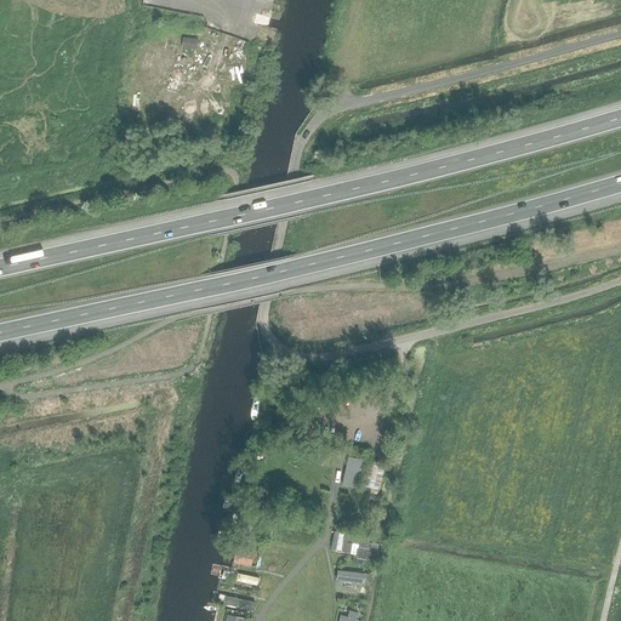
[(181,12),(183,3),(171,0),(170,0),(169,9),(181,12)]
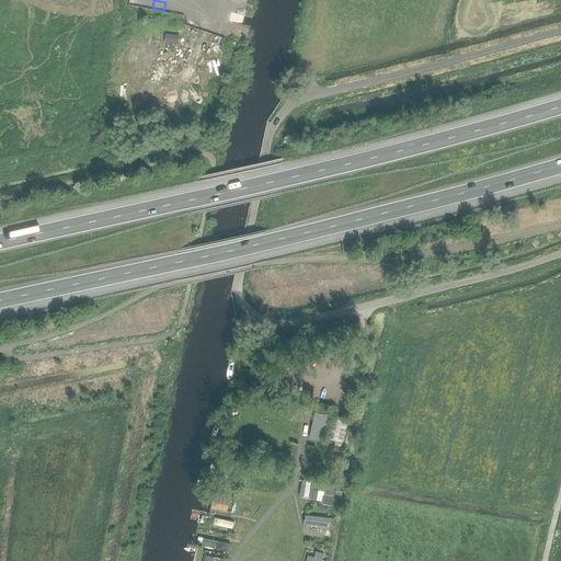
[(167,42),(181,44),(182,34),(168,33),(167,42)]
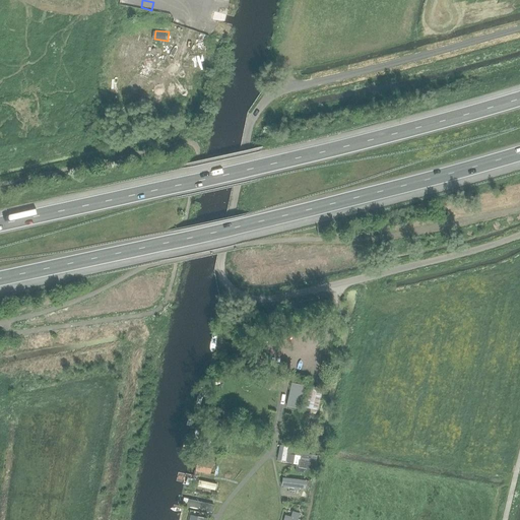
[(324,389),(309,386),(303,408),(318,411),(324,389)]
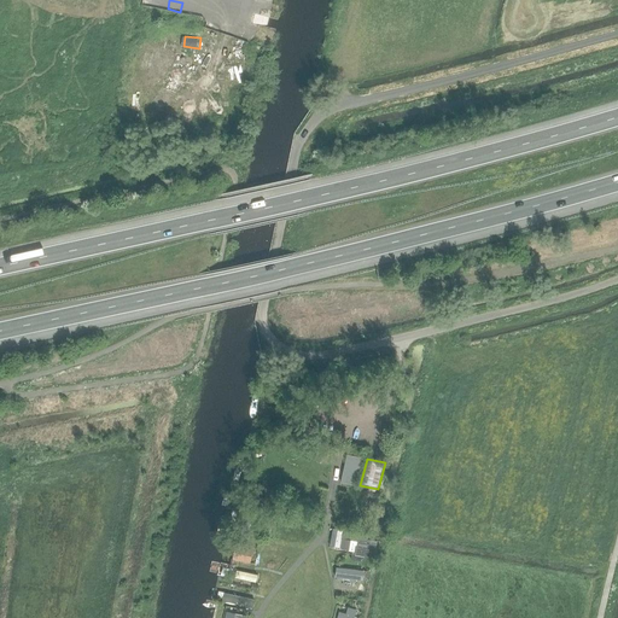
[(275,500),(250,496),(249,506),(274,508),(275,500)]
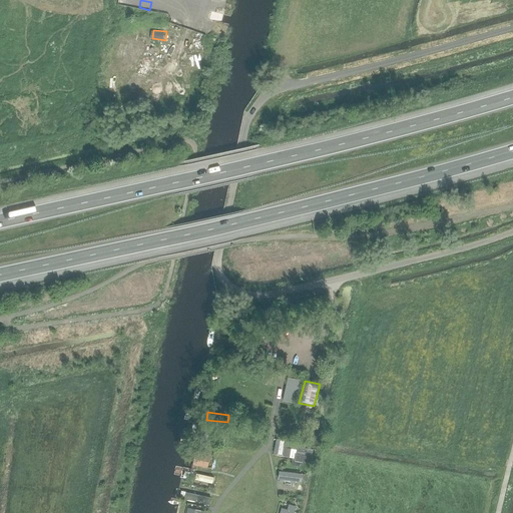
[(295,462),(310,464),(312,452),(308,451),(308,449),(306,448),(306,445),(280,440),(278,454),(284,455),(285,448),(297,450),(295,462)]
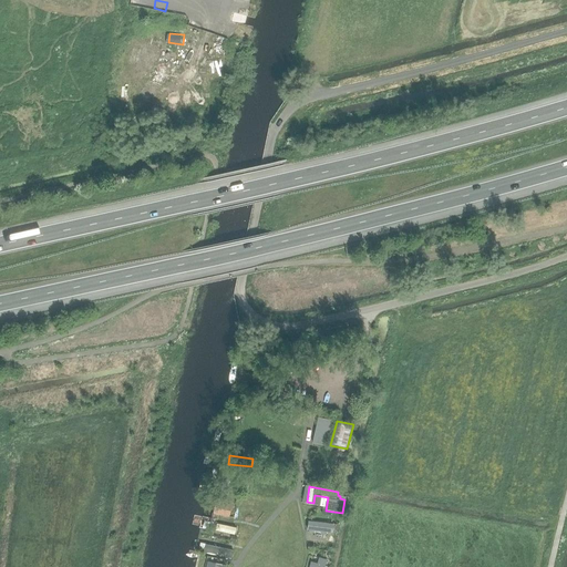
[(232,506),(227,505),(216,503),(214,514),(212,514),(212,518),(217,519),(218,515),(229,517),(232,506)]
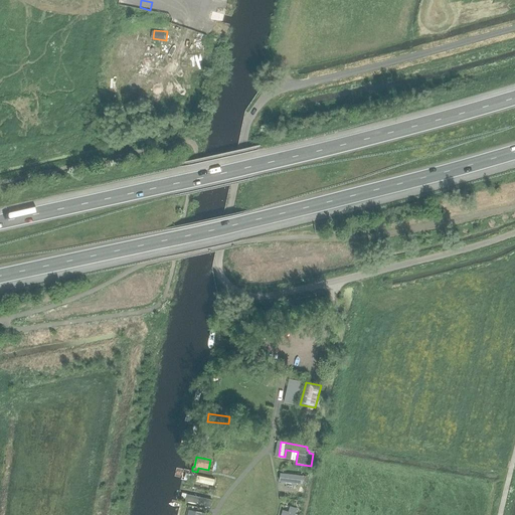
[(308,481),(308,477),(303,477),(303,476),(291,475),(280,473),(279,482),(284,482),(302,484),(302,481),(308,482),(308,481)]
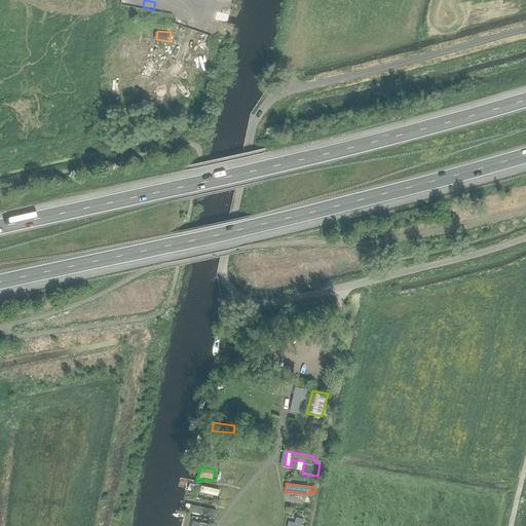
[(196,491),(195,498),(203,499),(204,492),(196,491)]
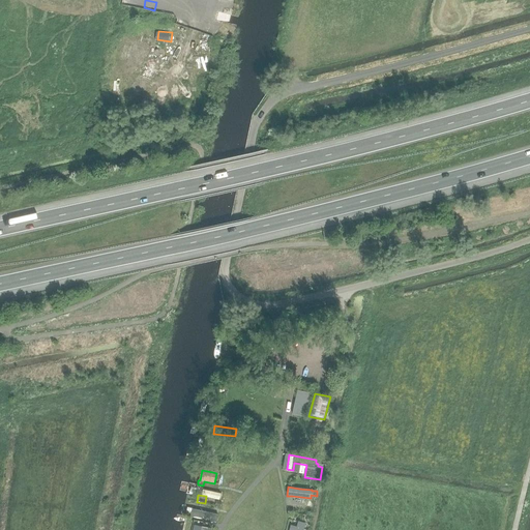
[(218,514),(193,509),(190,516),(216,522),(218,514)]
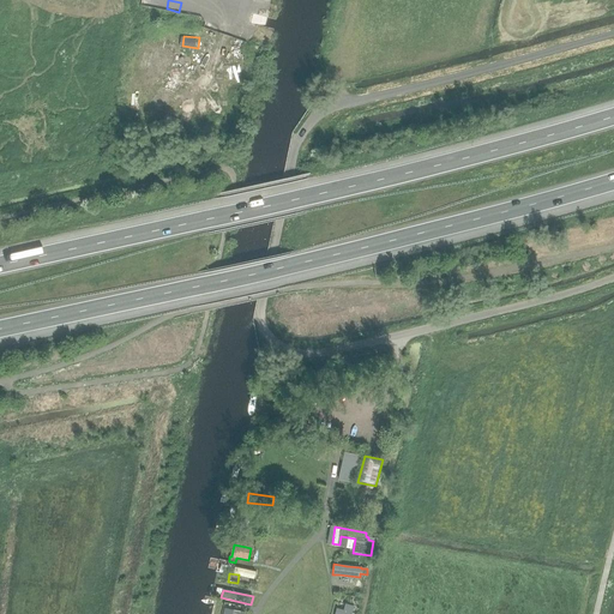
[(350,613),(353,606),(344,603),(343,609),(335,607),(332,613),(350,613)]
